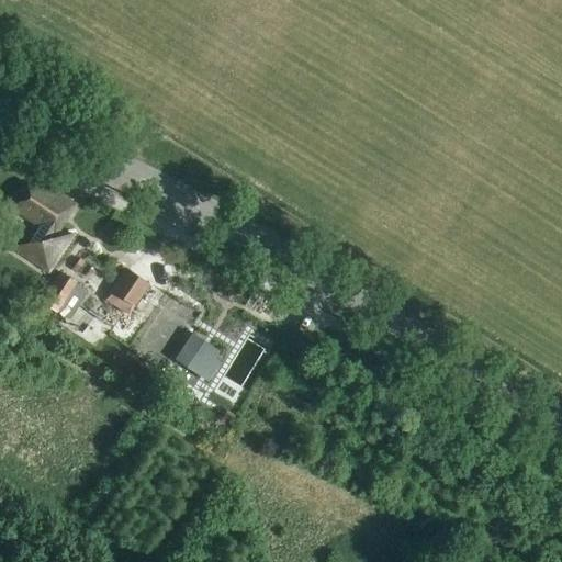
[(11,247),(49,271),(74,233),(56,236),(54,235),(71,208),(74,204),(40,182),(35,190),(29,187),(26,189),(14,210),(40,225),(29,244),(11,247)]
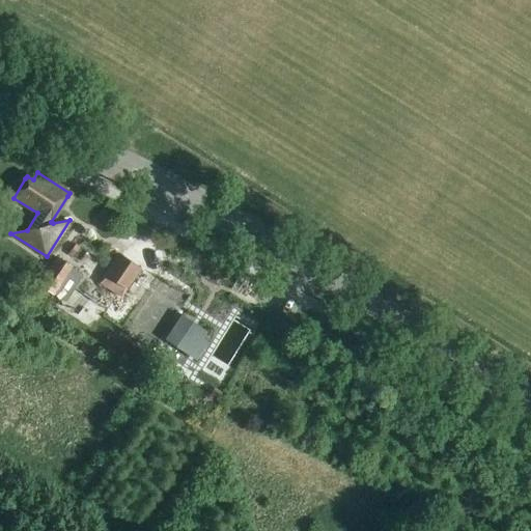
[(75,244),(67,253),(72,256),(79,246),(75,244)]
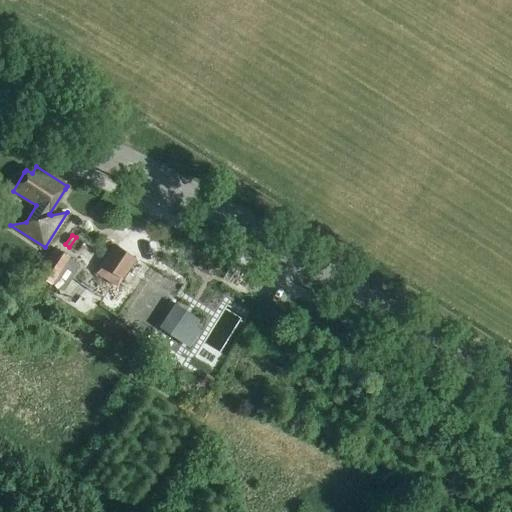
[(135,259),(112,244),(95,270),(117,285),(135,259)]
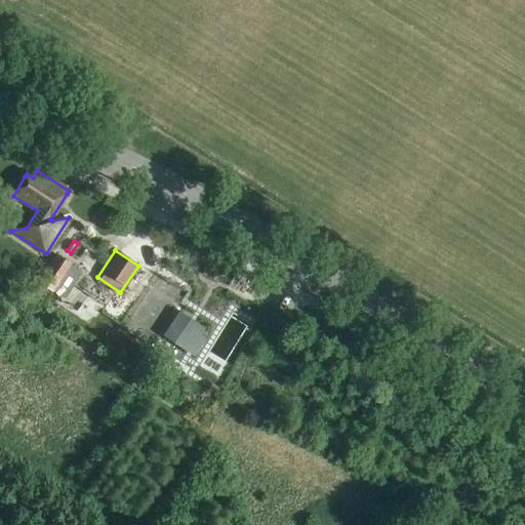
[(39,282),(53,291),(58,295),(77,268),(57,254),(39,282)]
